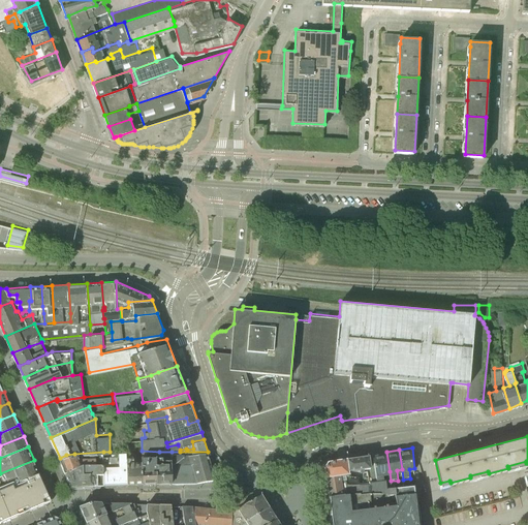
[(126,452),(127,482),(143,482),(142,451),(126,452)]
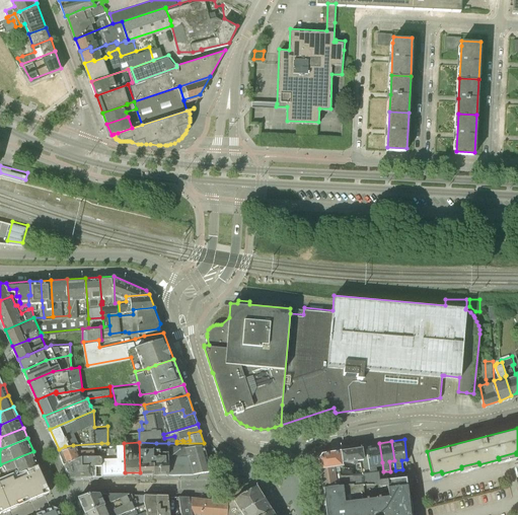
[(139,442),(140,472),(154,471),(156,443),(139,442)]
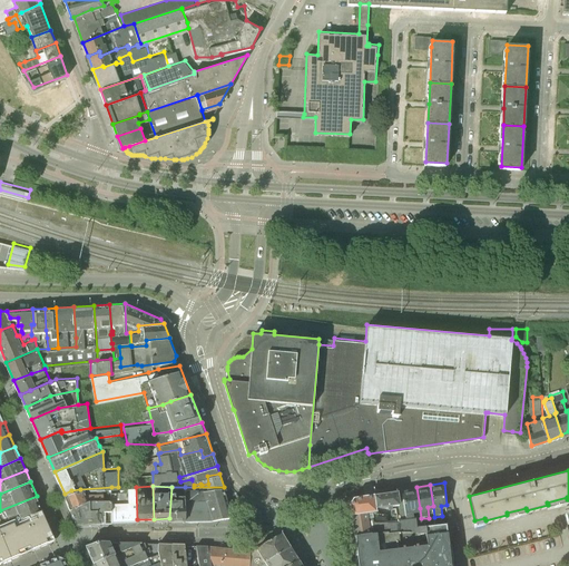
[(111,499),(111,491),(111,487),(80,489),(71,490),(65,494),(70,508),(89,500),(111,499)]
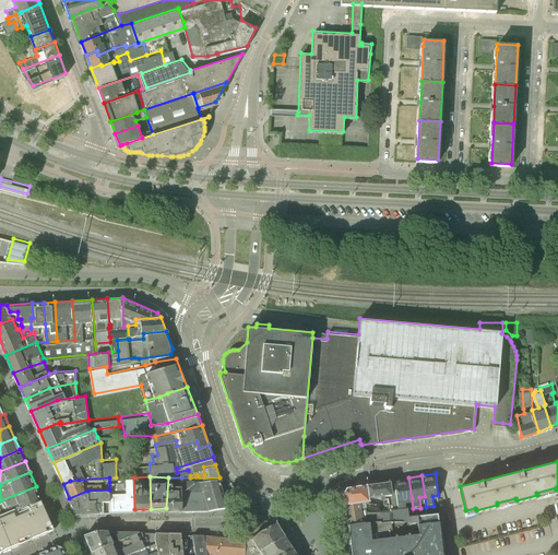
[(109,482),(109,489),(109,510),(134,509),(133,477),(127,477),(127,482),(109,482)]
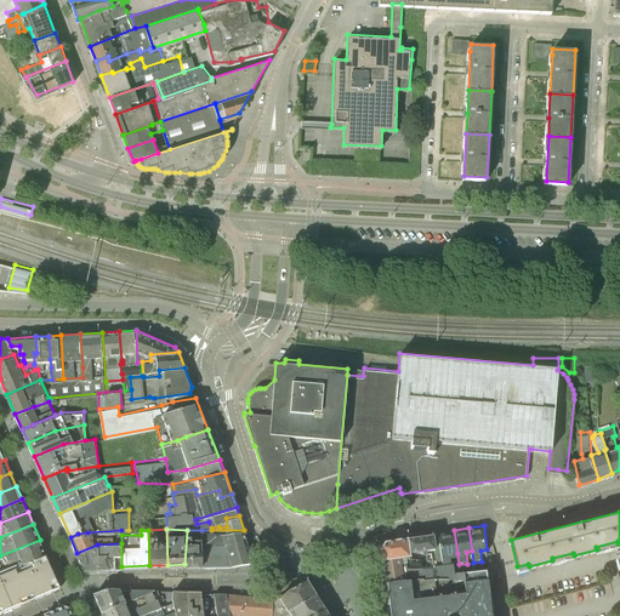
[(187,530),(185,564),(203,564),(203,543),(202,530),(187,530)]
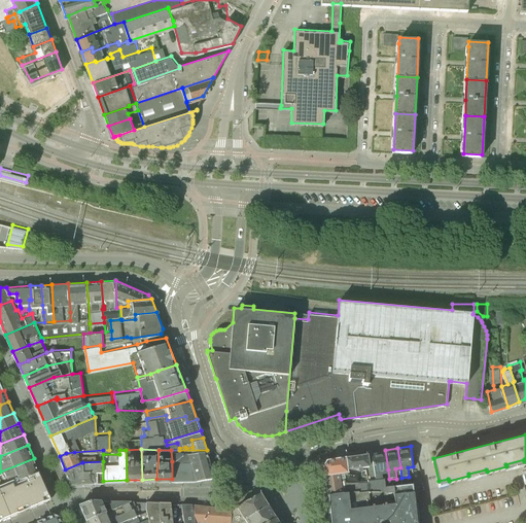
[(171,450),(172,461),(173,461),(174,480),(197,480),(197,479),(214,477),(207,450),(179,450),(171,450)]
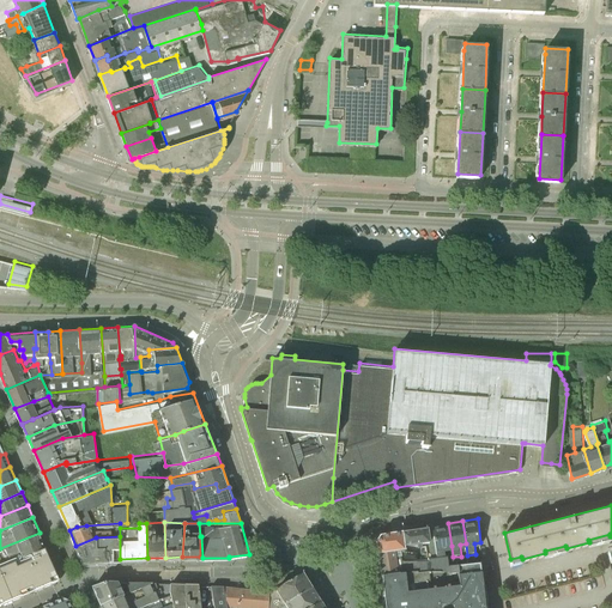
[(437,552),(437,555),(446,554),(444,546),(452,546),(448,523),(432,526),(437,552)]
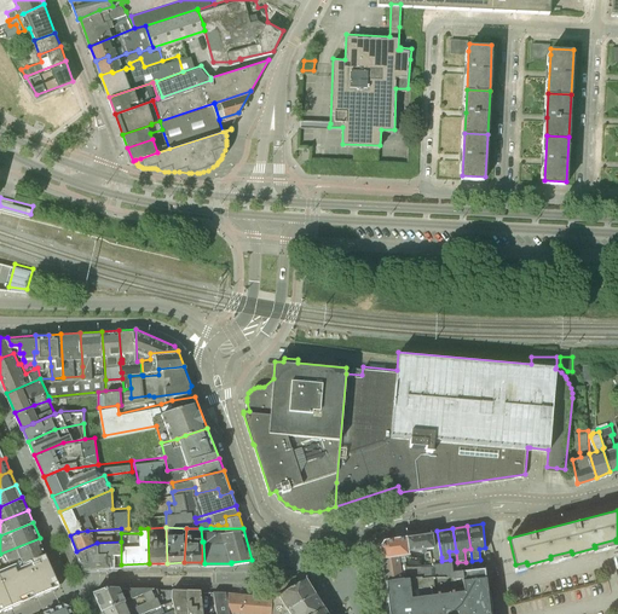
[(406,536),(409,549),(426,546),(426,549),(431,549),(432,557),(432,561),(433,561),(433,562),(442,561),(442,557),(437,531),(406,536)]
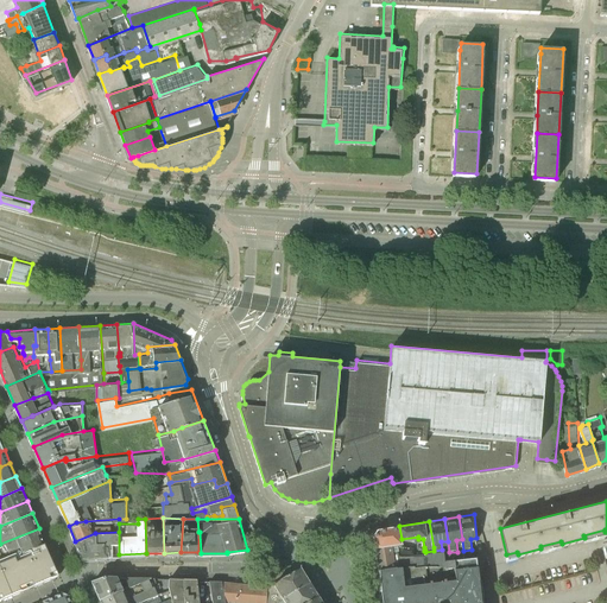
[(419,546),(418,539),(418,537),(402,539),(399,526),(378,528),(373,535),(375,546),(397,544),(400,543),(402,543),(419,546)]
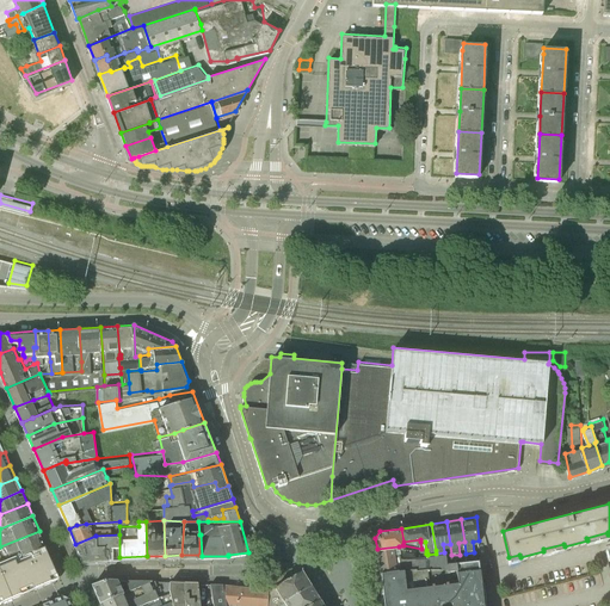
[(24,555),(45,545),(39,531),(0,546),(0,550),(2,556),(22,549),(24,555)]
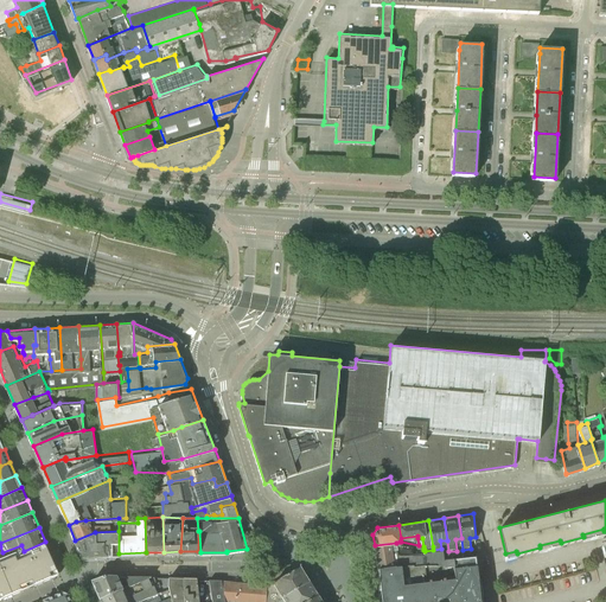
[(119,554),(119,531),(95,532),(75,540),(80,551),(85,555),(119,554)]
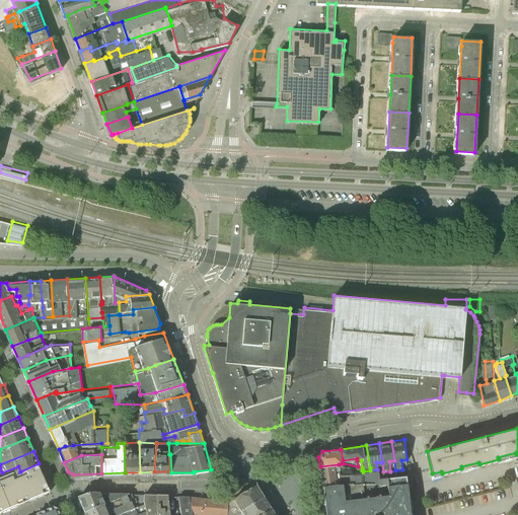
[(39,463),(20,471),(18,466),(2,472),(0,467),(0,510),(51,490),(39,463)]
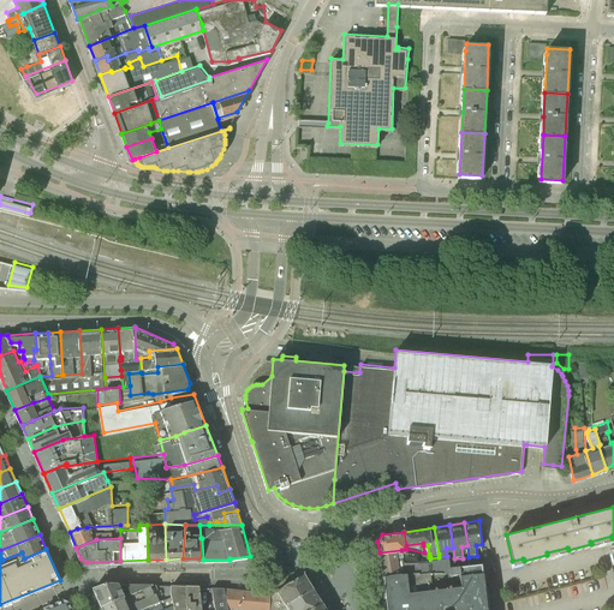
[(429,557),(429,554),(424,552),(406,549),(405,549),(401,550),(380,552),(385,575),(389,575),(389,574),(401,573),(401,574),(410,573),(410,572),(431,569),(449,569),(449,566),(451,566),(449,556),(447,556),(439,557),(430,558),(430,557),(429,557)]
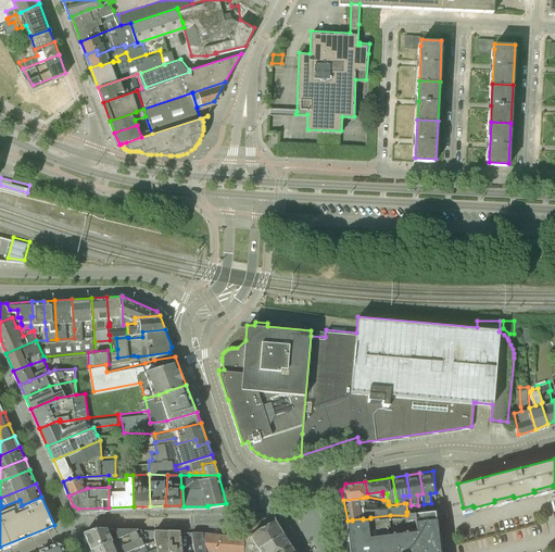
[(352,521),(348,521),(347,521),(347,528),(348,539),(349,539),(349,551),(441,551),(438,517),(437,509),(407,512),(406,512),(406,515),(390,515),(370,517),(370,518),(363,519),(363,518),(352,519),(352,521)]
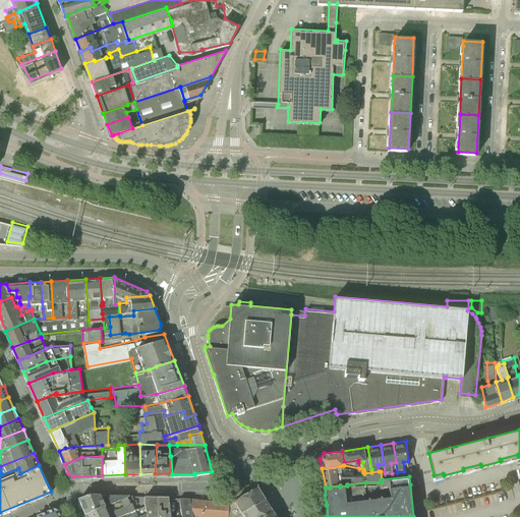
[(190,497),(194,515),(218,516),(227,516),(232,516),(231,515),(235,513),(236,514),(266,498),(257,485),(242,495),(232,501),(190,497)]
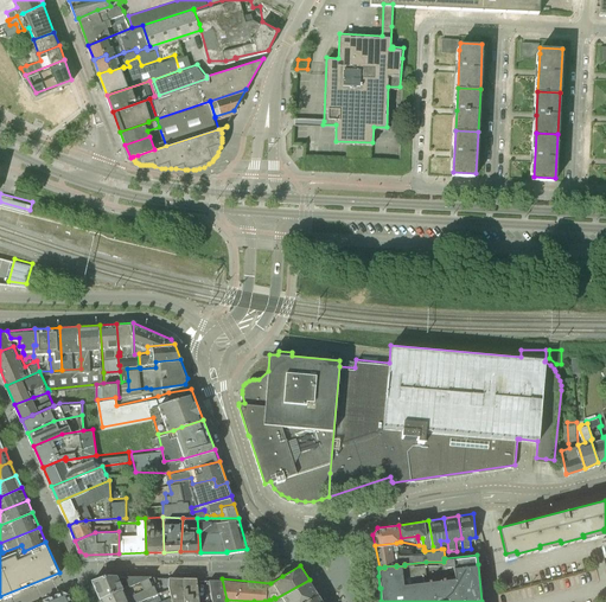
[(107,594),(128,584),(151,575),(107,575),(91,578),(100,597),(107,594)]
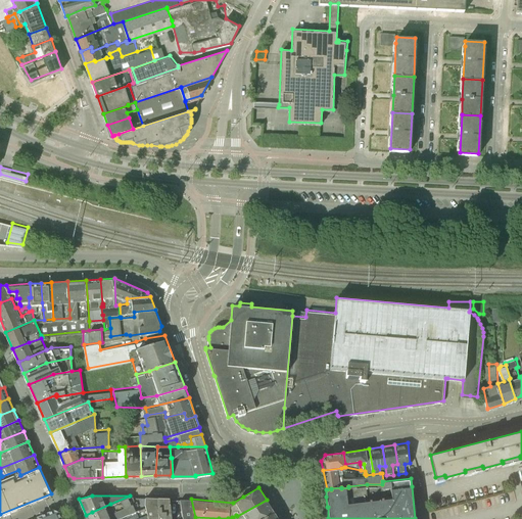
[(114,518),(137,509),(139,509),(133,496),(130,496),(110,504),(92,512),(86,515),(88,518),(114,518)]
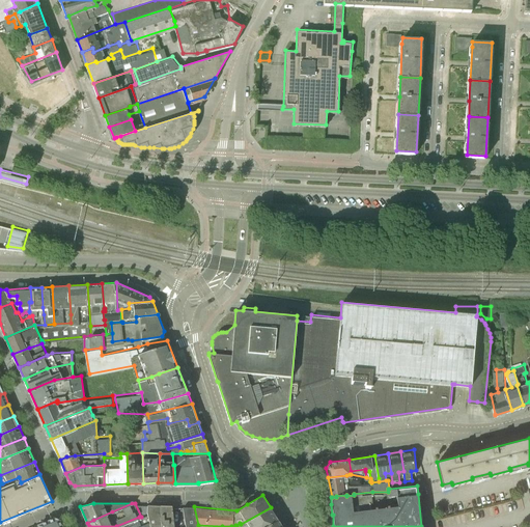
[(135,503),(141,517),(149,512),(148,503),(135,503)]
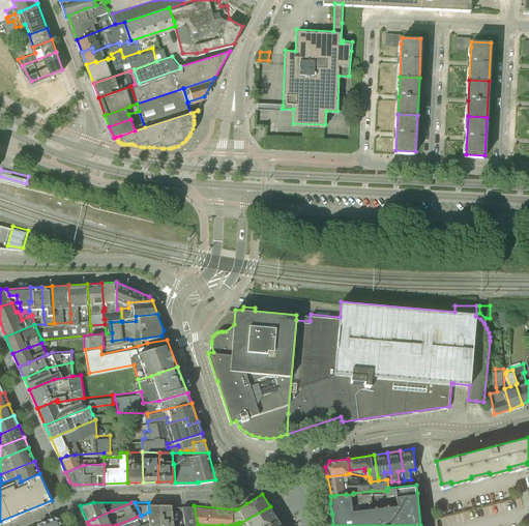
[(163,524),(162,503),(148,502),(149,512),(152,525),(163,524)]
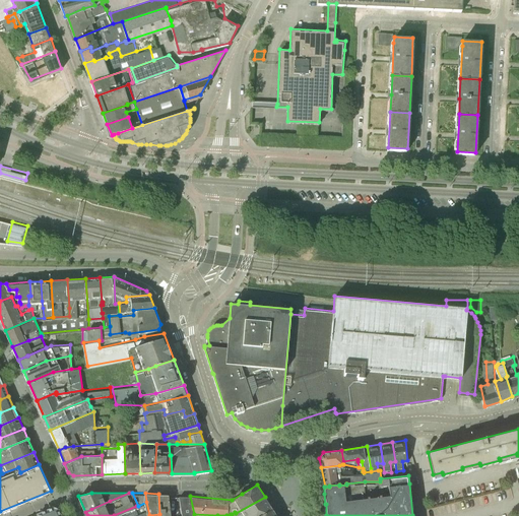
[(171,515),(169,494),(158,494),(159,514),(159,515),(171,515)]
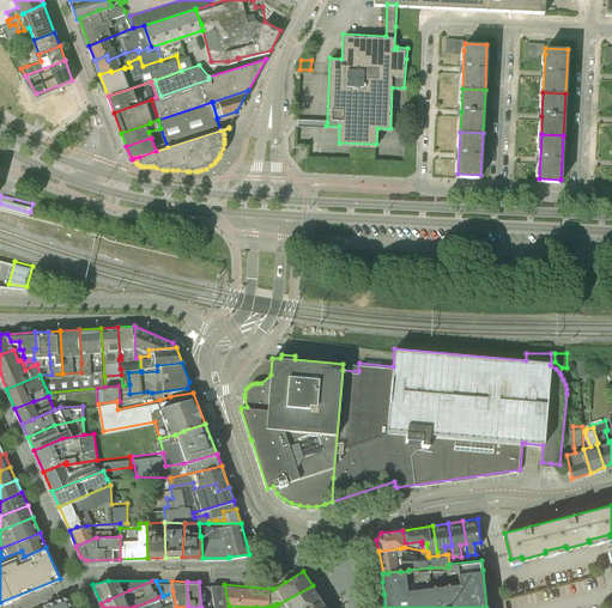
[(214,607),(211,583),(199,582),(201,607),(214,607)]
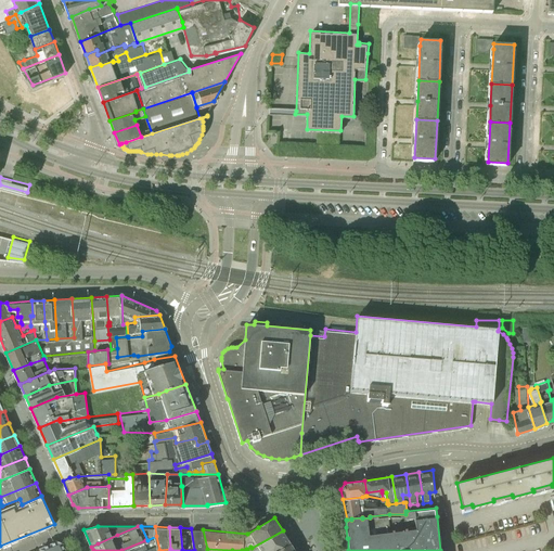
[(191,528),(192,536),(194,550),(207,550),(207,549),(203,529),(191,528)]
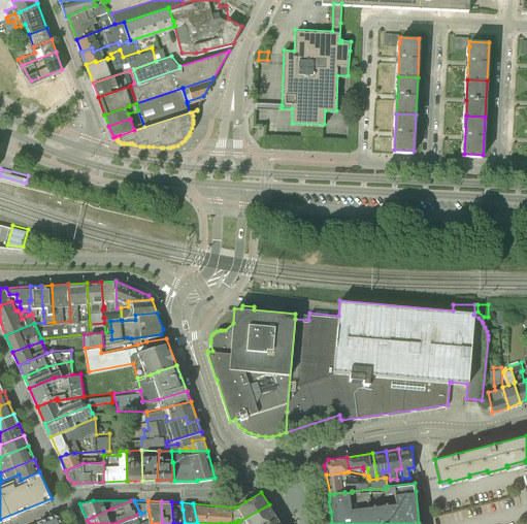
[(267,523),(277,518),(269,504),(239,521),(238,520),(234,522),(235,523),(230,523),(221,523),(197,522),(197,523),(267,523)]
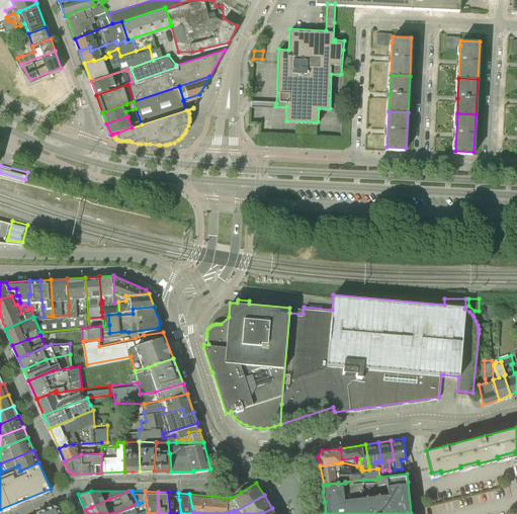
[(146,500),(138,504),(136,504),(113,513),(147,513),(149,513),(146,500)]
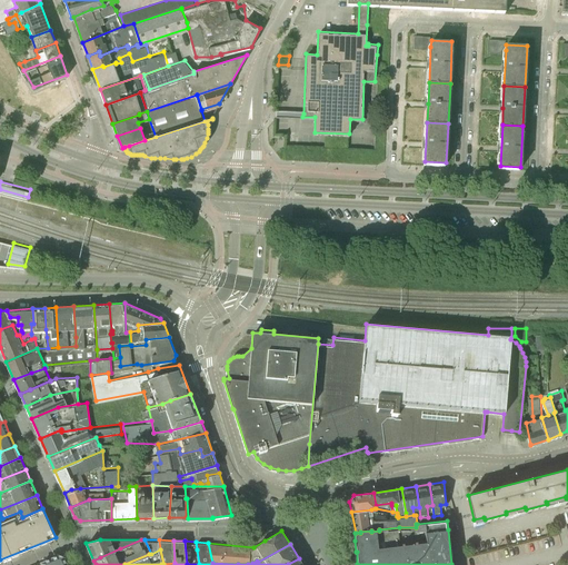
[(67,564),(63,556),(59,555),(33,564),(67,564)]
